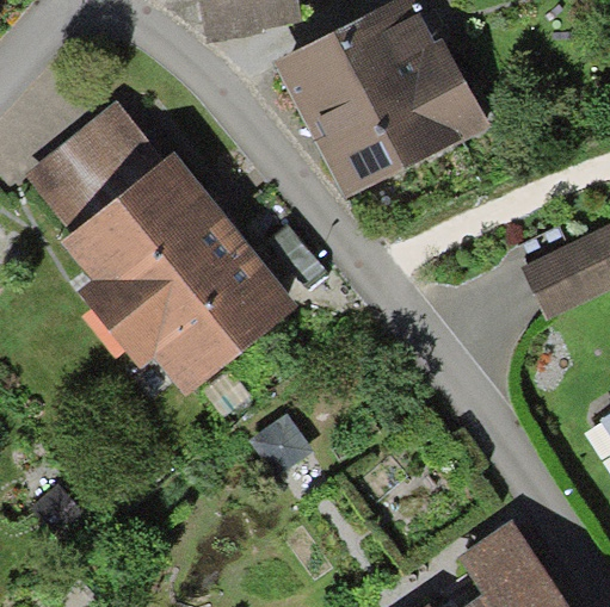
[(201,0),(208,38),(300,22),(295,0),(201,0)]
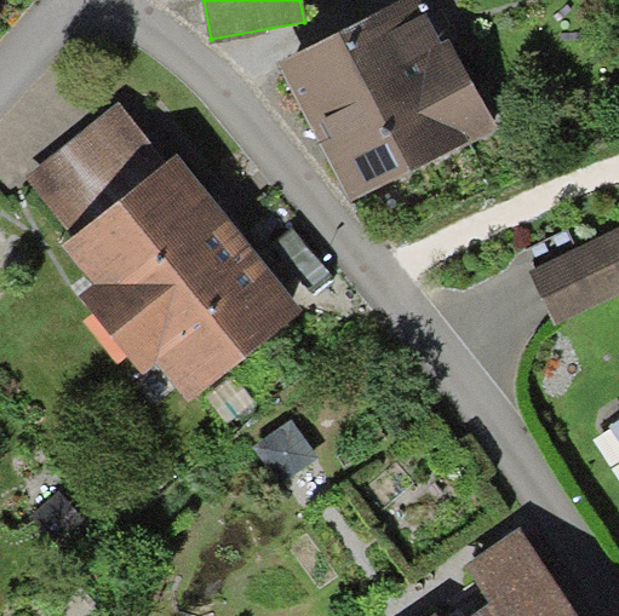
[(417,0),(286,64),(349,195),(487,127),(425,0),(417,0)]
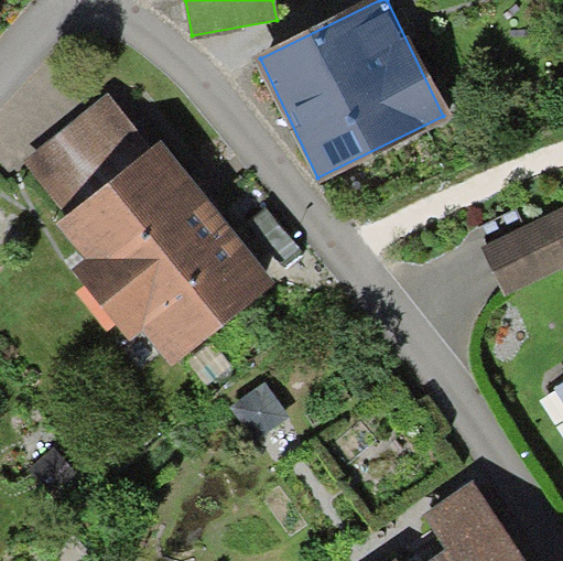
[(154,150),(109,92),(21,160),(65,217),(55,225),(90,270),(78,280),(131,347),(143,338),(168,369),(277,286),(213,204),(165,141),(154,150)]
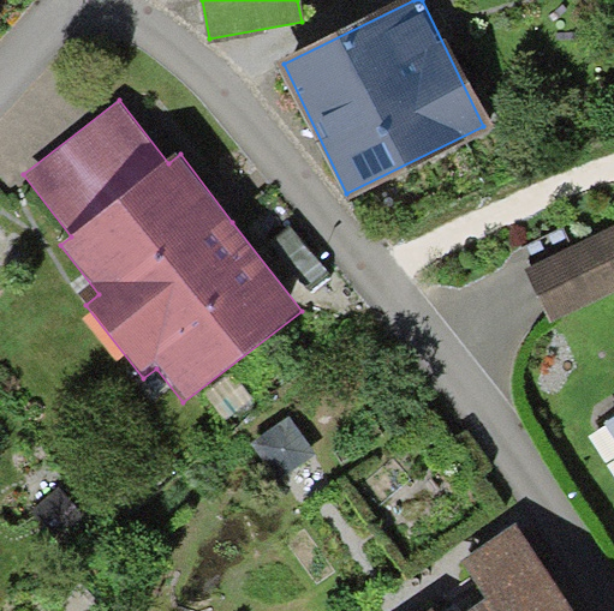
[(613,223),(530,268),(553,311),(613,279),(613,223)]
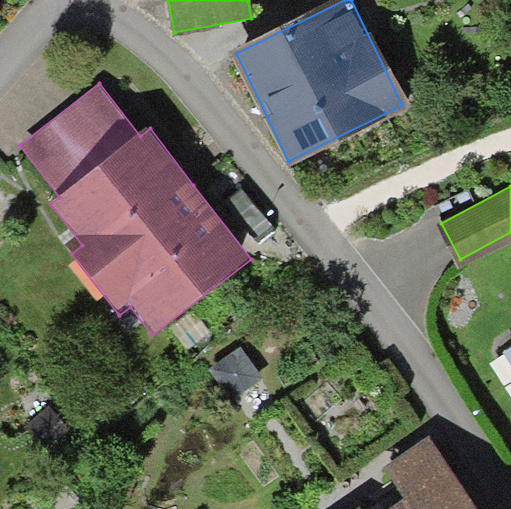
[(242,343),(215,363),(234,388),(260,368),(242,343)]
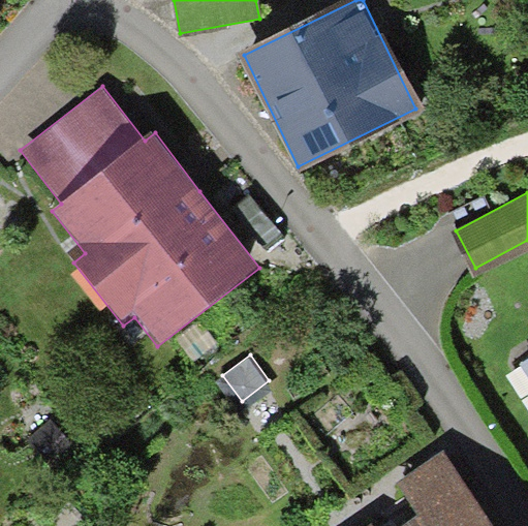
[(483,525),(436,456),(392,485),(404,503),(369,525),(483,525)]
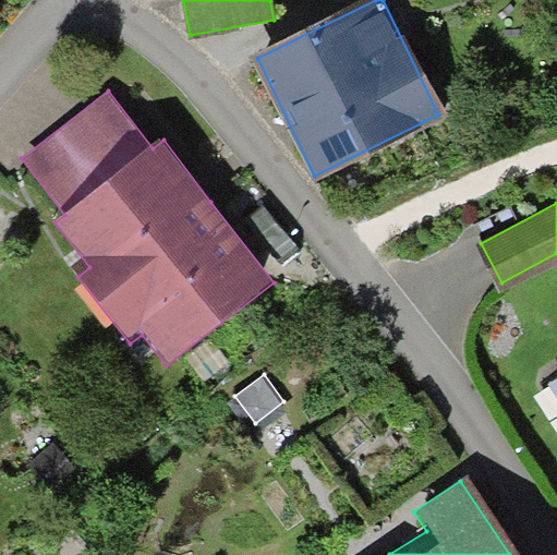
All buildings are outlined.
